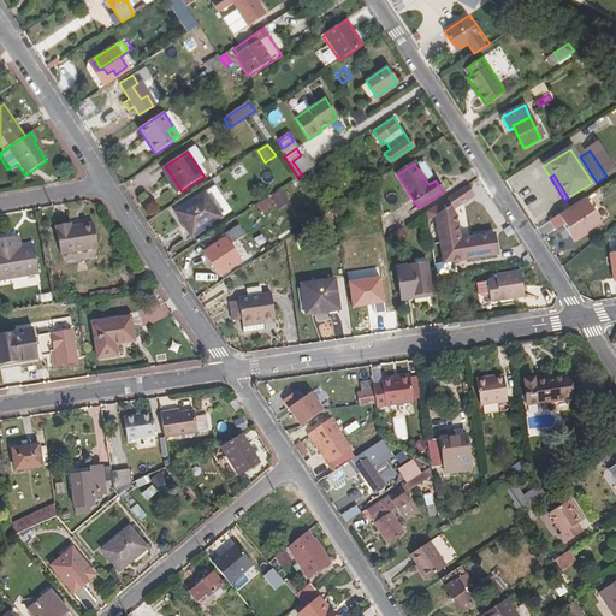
[(215,184),(176,209),(191,236),(231,211),(215,184)]
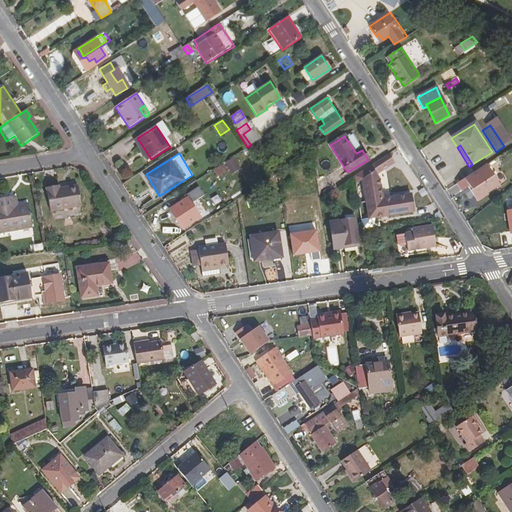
[(372,164),(374,168),(377,173),(392,163),(386,154),(372,164)]
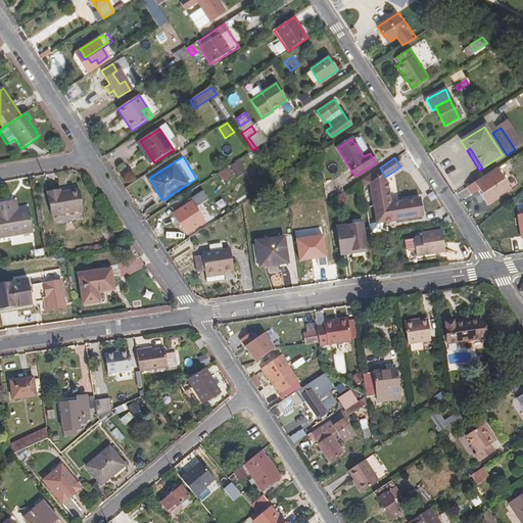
[(219,174),(223,180),(233,174),(229,168),(219,174)]
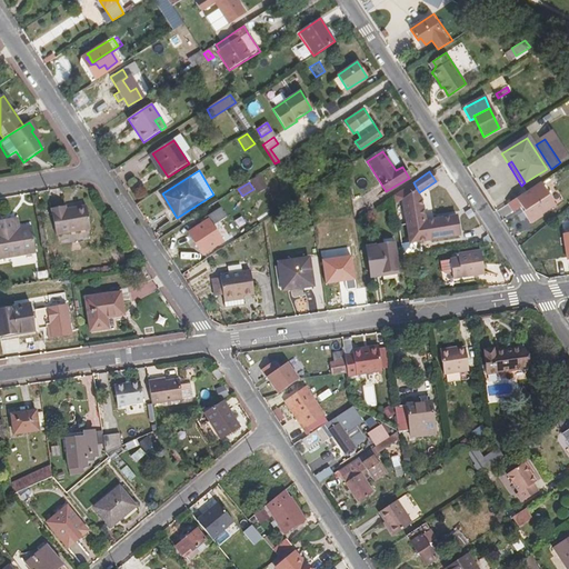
[(416,187),(413,182),(392,196),(393,202),(401,197),(416,188),(416,187)]
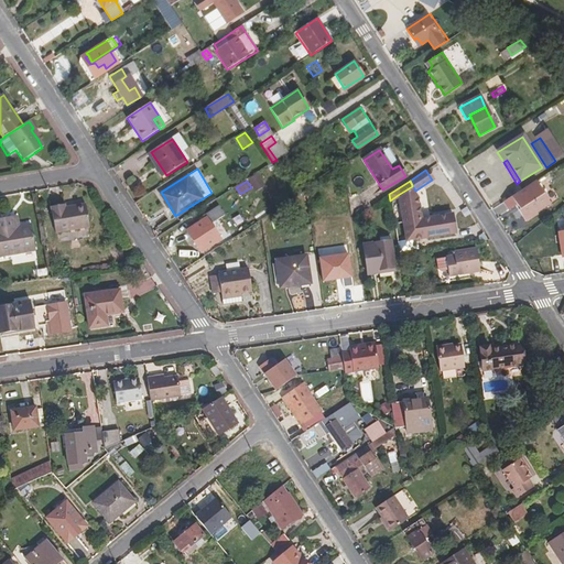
[(413,240),(449,235),(447,214),(421,217),(418,195),(412,186),(398,195),(401,223),(411,221),(413,240)]
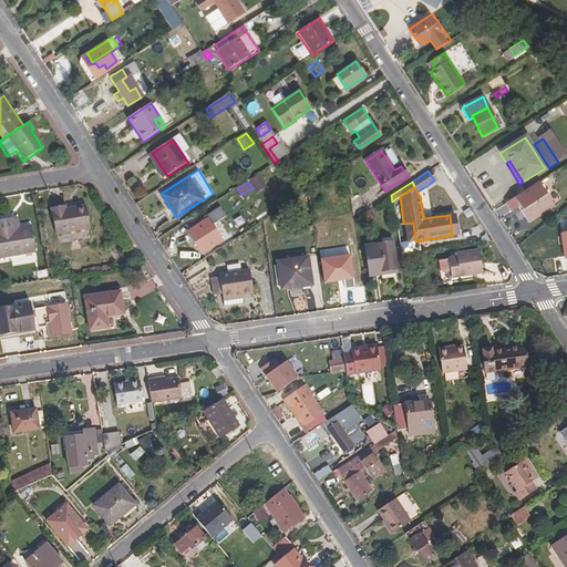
[(64,207),(51,209),(55,235),(89,229),(85,206),(65,210),(64,207)]
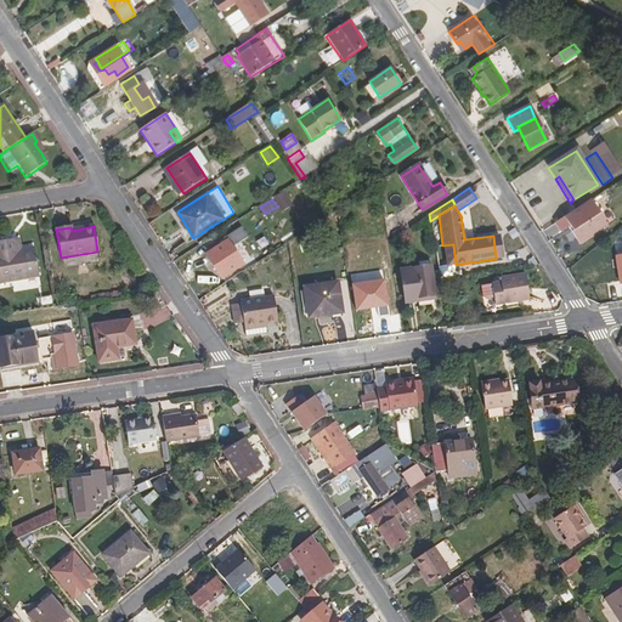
[(225,241),(205,254),(221,278),(243,264),(232,246),(247,236),(241,227),(224,237),(225,241)]
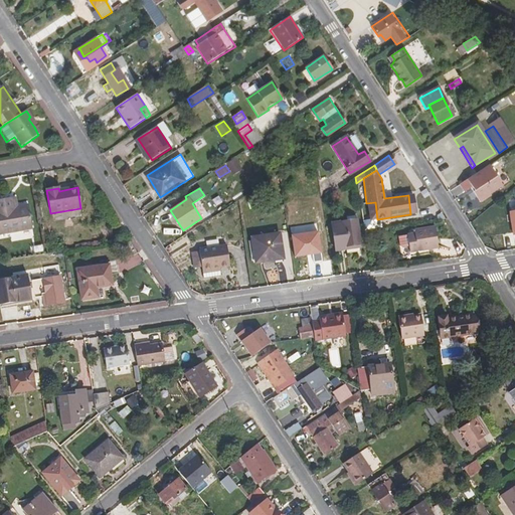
[(12,208),(10,198),(0,200),(0,234),(33,229),(29,205),(18,207),(12,208)]
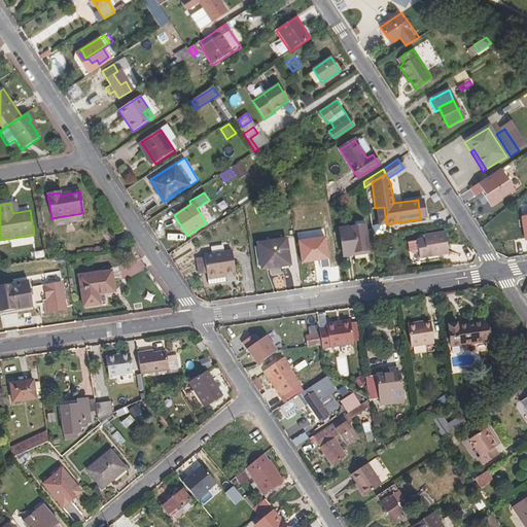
[(384,207),(375,208),(378,225),(386,224),(384,207)]
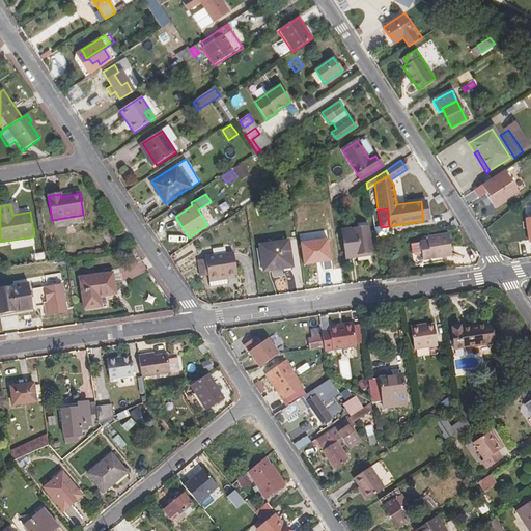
[(355,254),(370,253),(366,227),(340,231),(344,258),(355,257),(355,254)]
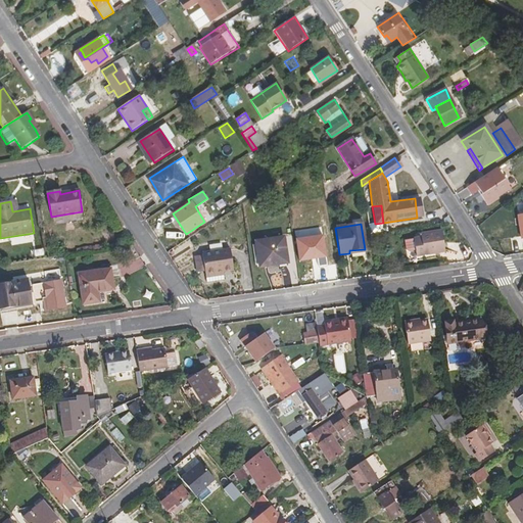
[(420,239),(412,240),(415,257),(442,253),(440,232),(420,235),(420,239)]
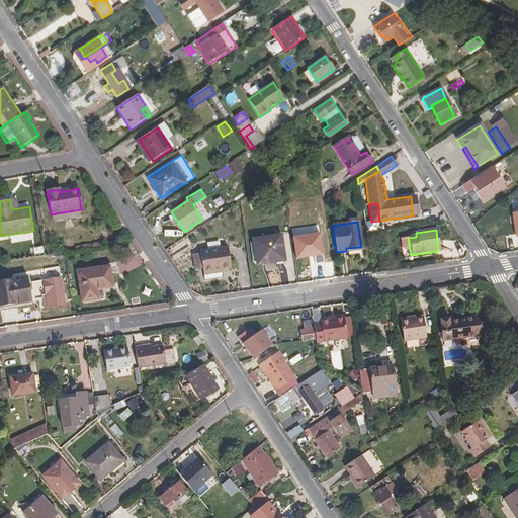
[(281,235),(254,239),(257,264),(284,260),(281,235)]
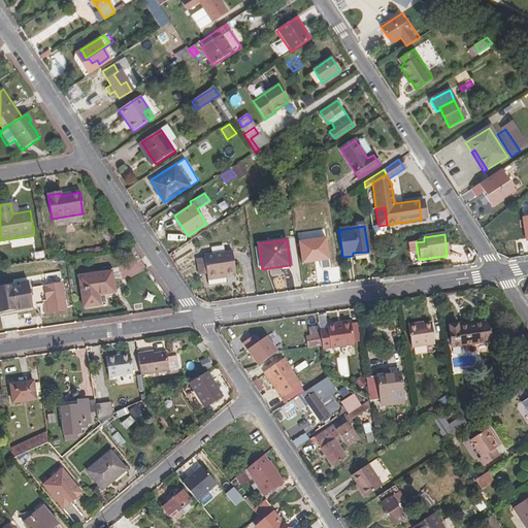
[(231,253),(203,256),(203,258),(205,273),(206,279),(217,278),(217,275),(234,272),(231,253)]
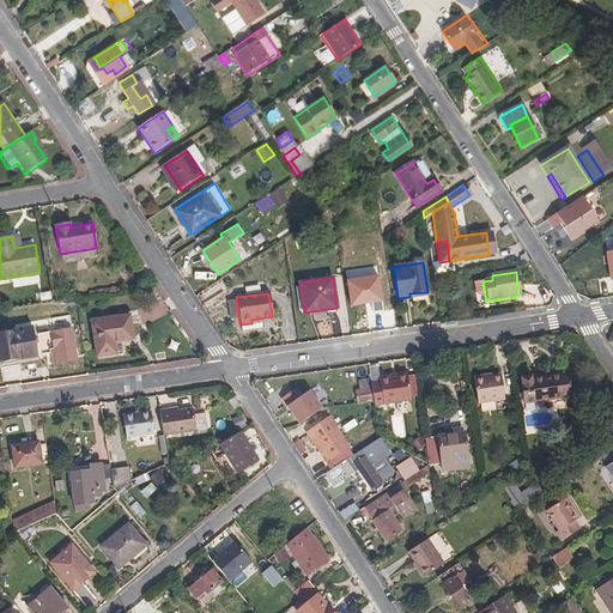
[(230,319),(238,317),(236,299),(226,301),(230,319)]
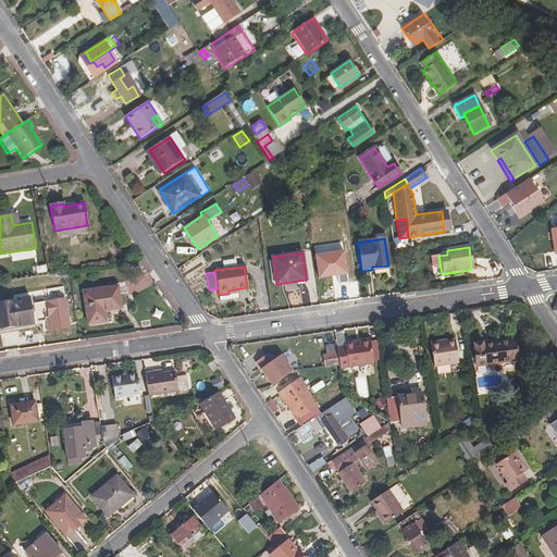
[(119,287),(84,293),(89,325),(107,323),(106,314),(122,313),(119,287)]
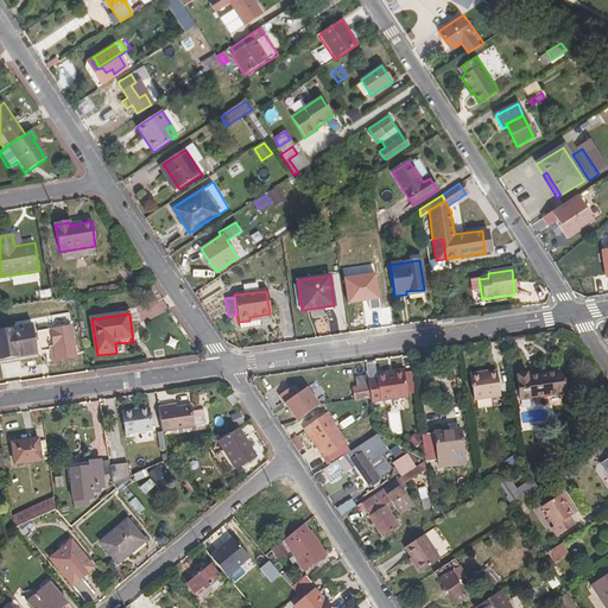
[(35,328),(0,333),(0,358),(1,363),(38,358),(35,328)]
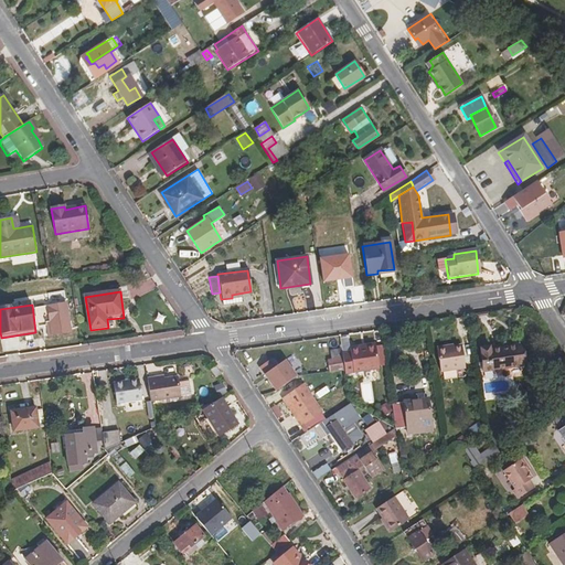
[(344,359),(345,369),(347,374),(380,369),(376,343),(365,345),(365,348),(354,349),(354,352),(343,353),(344,359)]
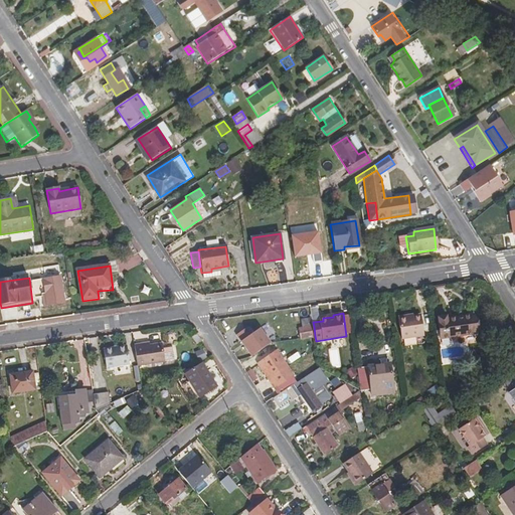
[(440,316),(443,328),(450,327),(451,336),(476,330),(473,313),(449,318),(449,314),(440,316)]
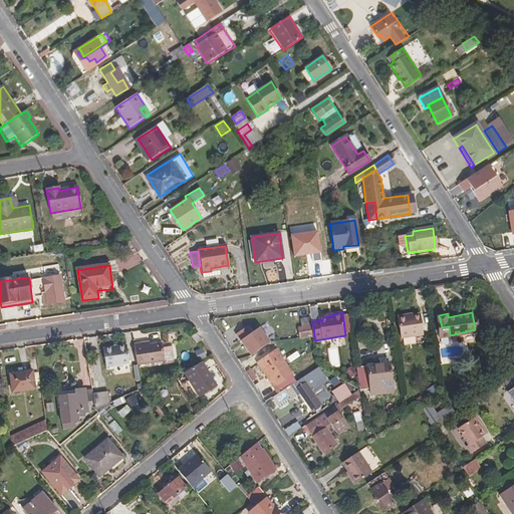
[(399,317),(401,338),(424,335),(421,315),(399,317)]
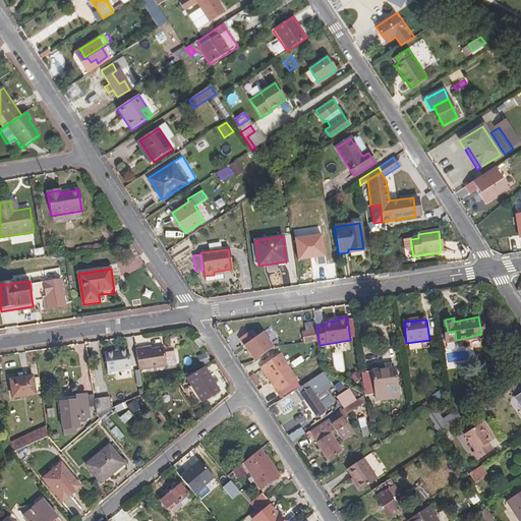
[(304,343),(319,340),(317,331),(303,333),(304,343)]
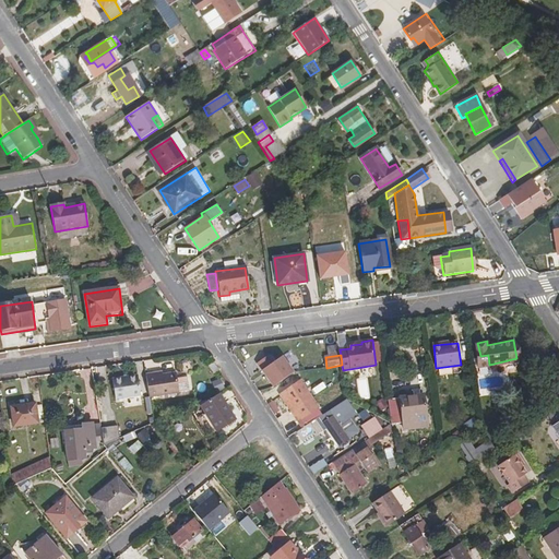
[(482,366),(489,365),(488,355),(480,356),(480,357),(476,358),(477,366),(482,365),(482,366)]
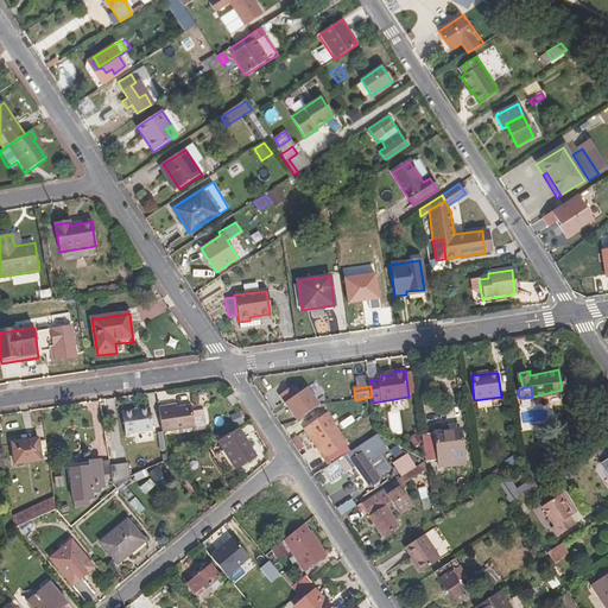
[(215,393),(206,394),(210,411),(219,409),(215,393)]
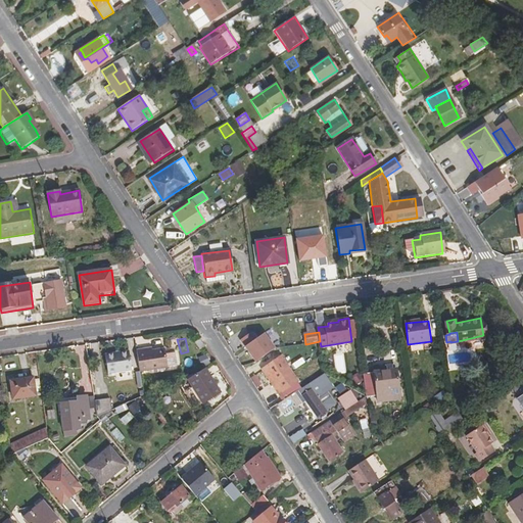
[(195,341),(200,349),(205,347),(199,338),(195,341)]
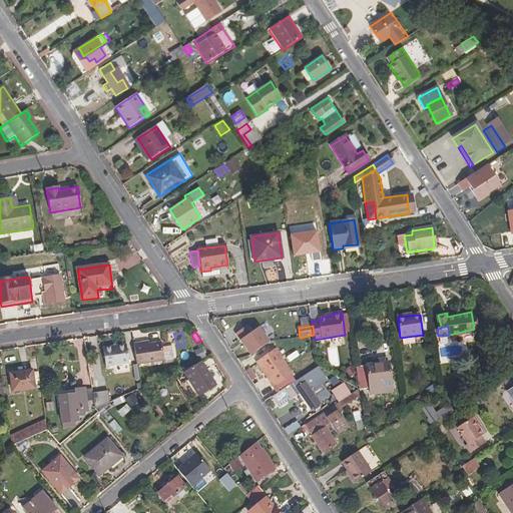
[(143,342),(135,343),(138,364),(164,360),(162,348),(162,342),(150,344),(143,345),(143,342)]
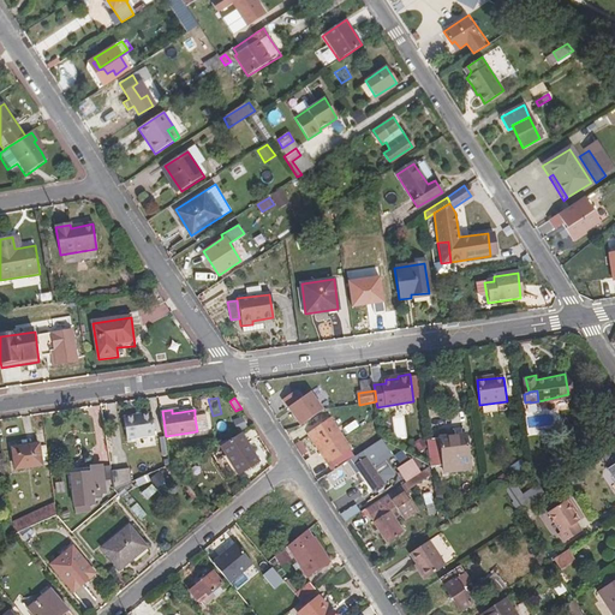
[(153,413),(125,416),(129,439),(156,435),(153,413)]
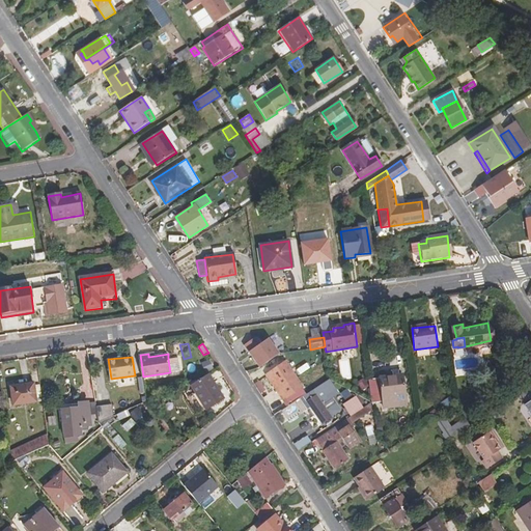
[(179,358),(168,360),(170,372),(180,370),(179,358)]
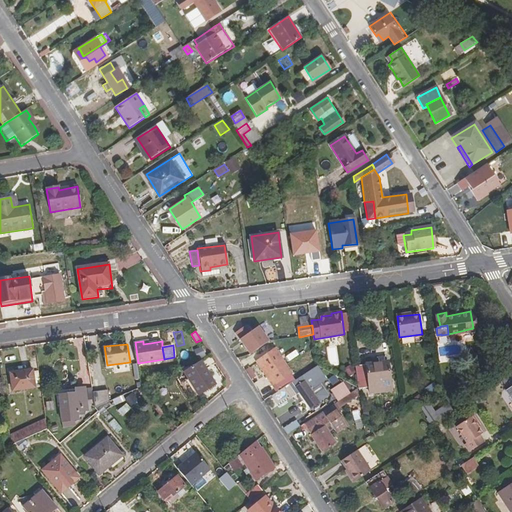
[(267,375),(273,384),(289,374),(274,350),(258,361),(263,369),(266,367),(270,373),(267,375)]
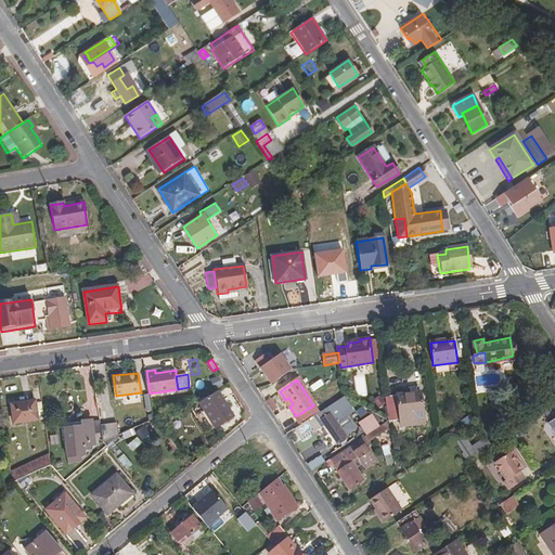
[(218,392),(199,403),(216,428),(233,417),(218,392)]
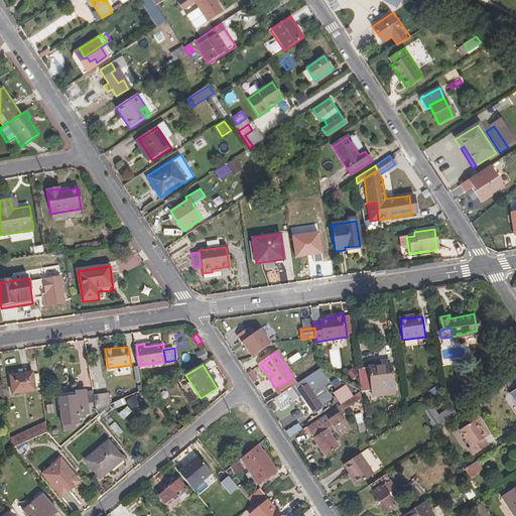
[(358,368),(361,391),(373,389),(374,396),(377,395),(395,394),(392,365),(358,368)]
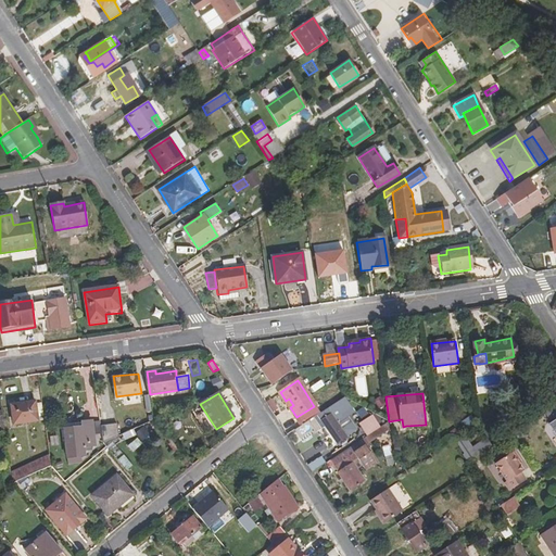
[(355,403),(344,396),(336,402),(341,411),(355,403)]
